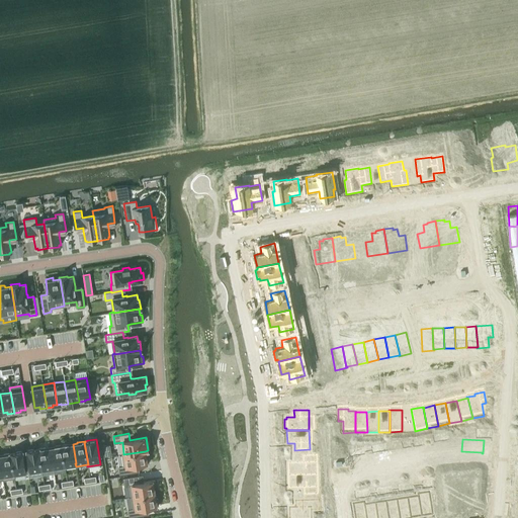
[(68,444),(62,445),(65,465),(75,463),(76,463),(73,444),(68,445),(68,444)]
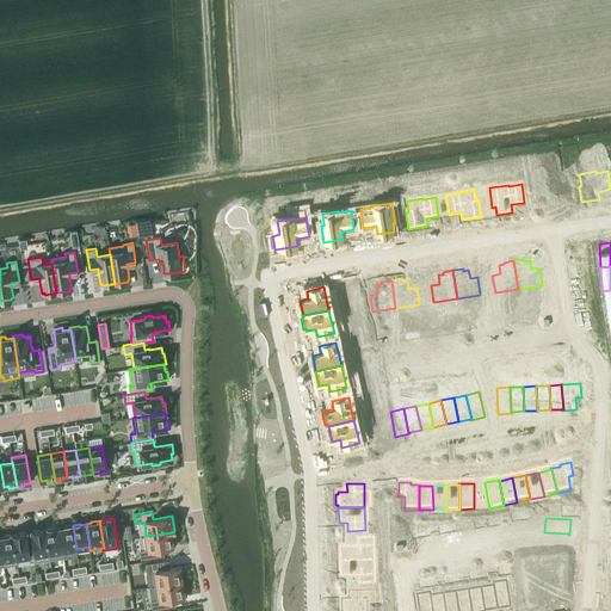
[(65,528),(60,529),(63,551),(76,549),(73,525),(65,526),(65,528)]
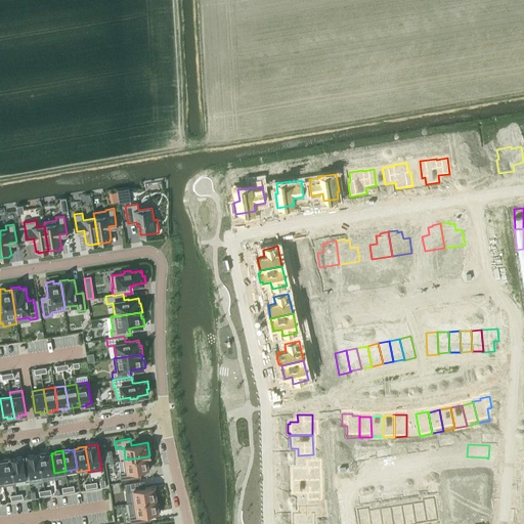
[(46,452),(39,453),(39,455),(42,475),(43,480),(55,478),(54,473),(51,453),(46,454),(46,452)]
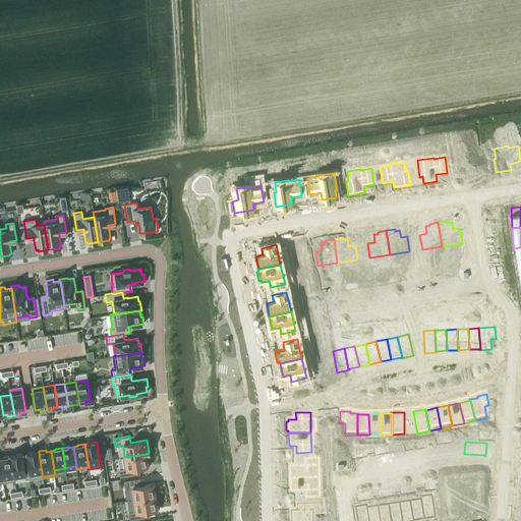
[(34,452),(26,453),(27,462),(30,473),(42,472),(39,453),(39,451),(34,452)]
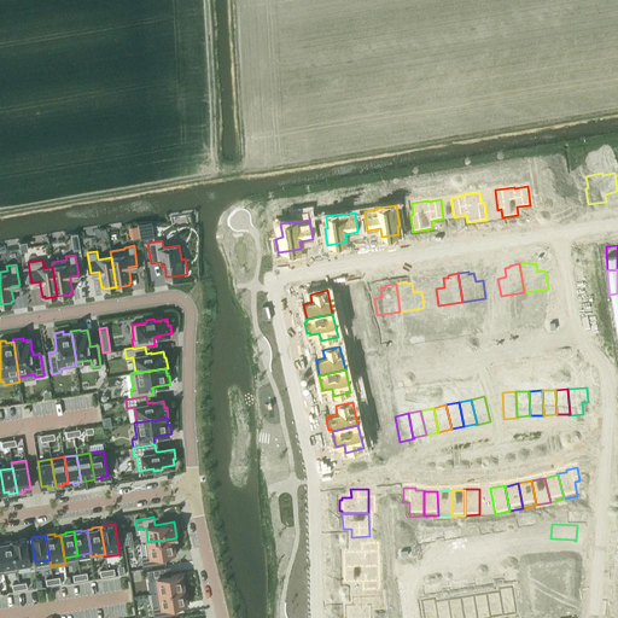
[(13,542),(17,567),(31,565),(27,538),(18,540),(13,541),(13,542)]
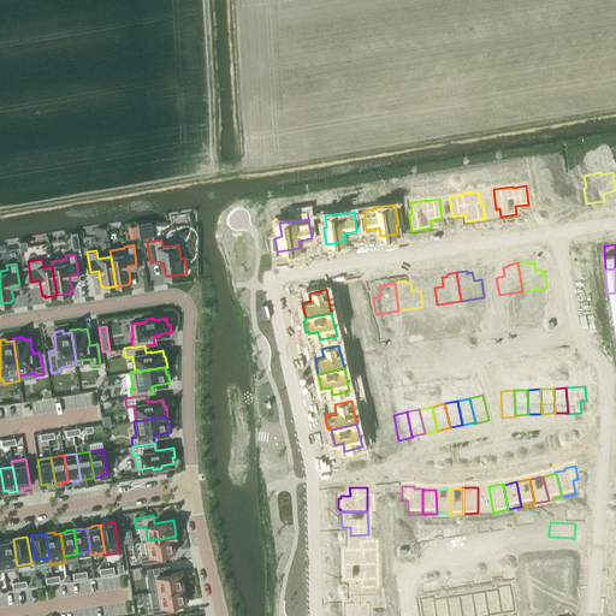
[(173,543),(172,537),(147,540),(147,539),(144,540),(147,555),(141,555),(142,564),(160,561),(159,554),(177,550),(176,542),(173,543)]
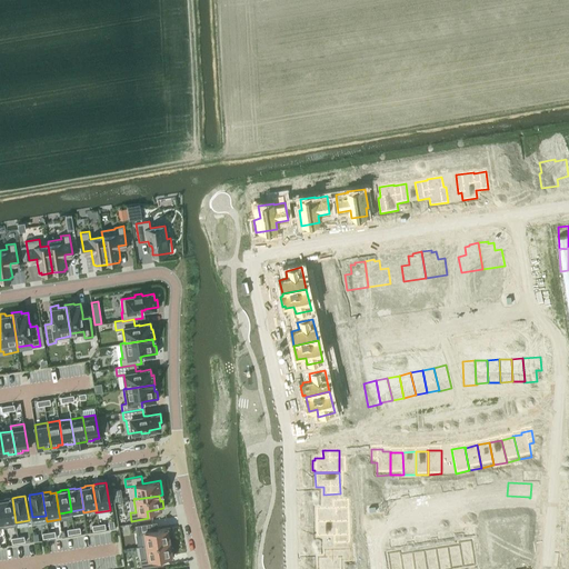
[(507,496),(506,508),(529,509),(529,498),(529,497),(507,496)]
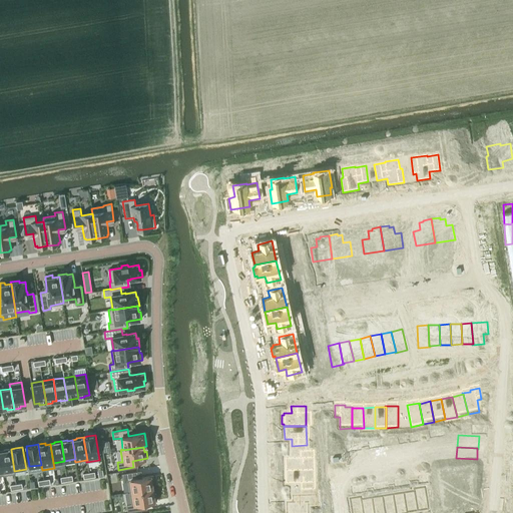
[(4,451),(0,451),(0,455),(2,471),(2,476),(15,474),(14,471),(11,450),(11,449),(3,450),(4,451)]
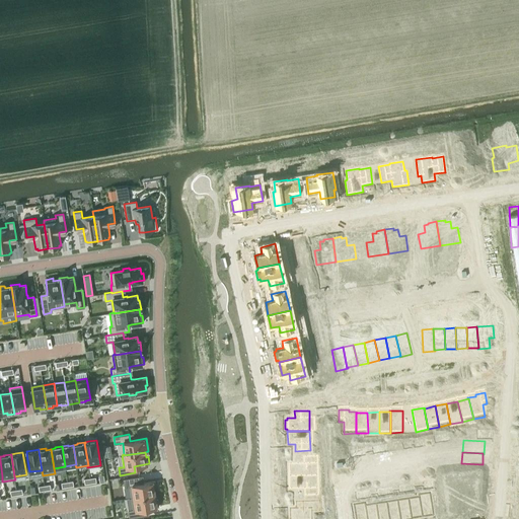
[(298,463),(285,464),(286,476),(310,475),(310,464),(314,464),(314,456),(298,457),(298,463)]
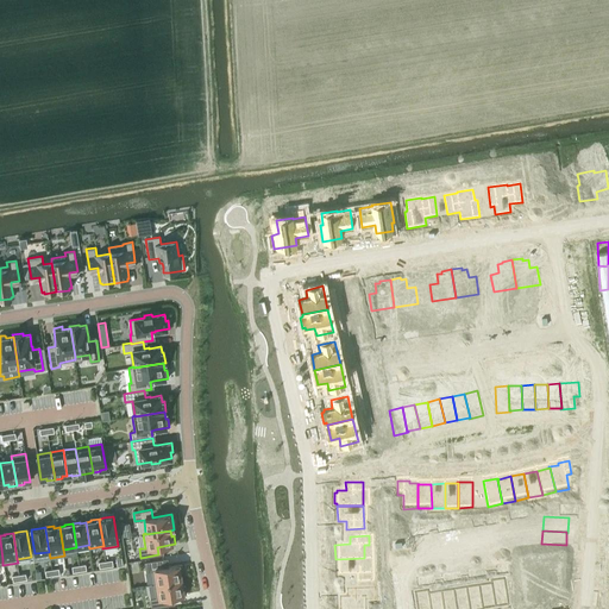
[(541,544),(540,557),(565,559),(566,545),(541,544)]
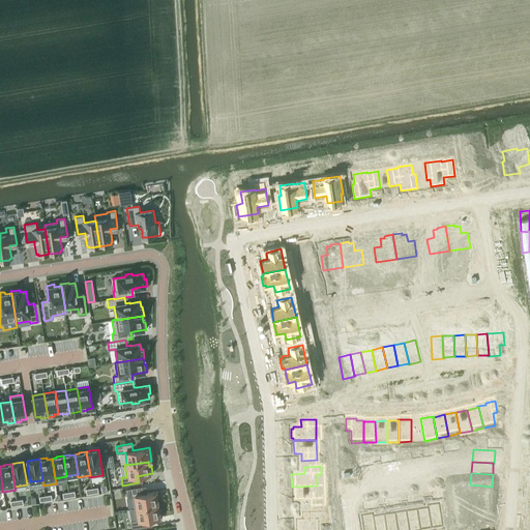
[(470,484),(469,497),(491,498),(492,487),(470,484)]
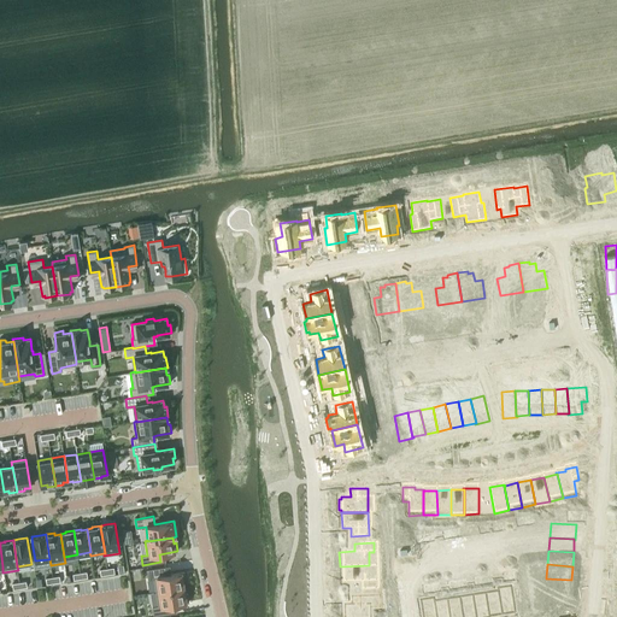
[(369,565),(340,566),(341,582),(354,581),(356,589),(375,589),(374,580),(369,580),(369,565)]
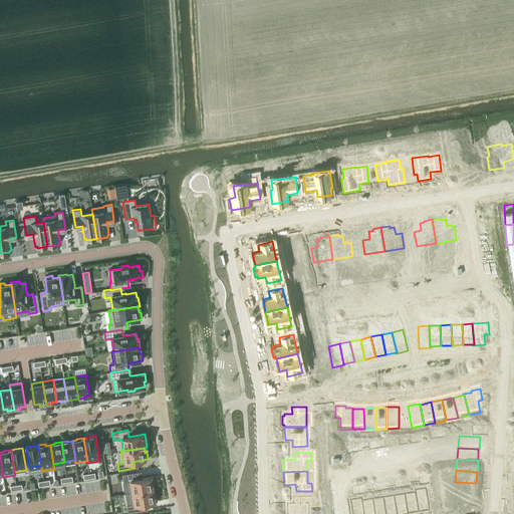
[(129,481),(131,493),(154,489),(153,484),(155,484),(154,477),(139,479),(137,473),(122,475),(123,482),(129,481)]
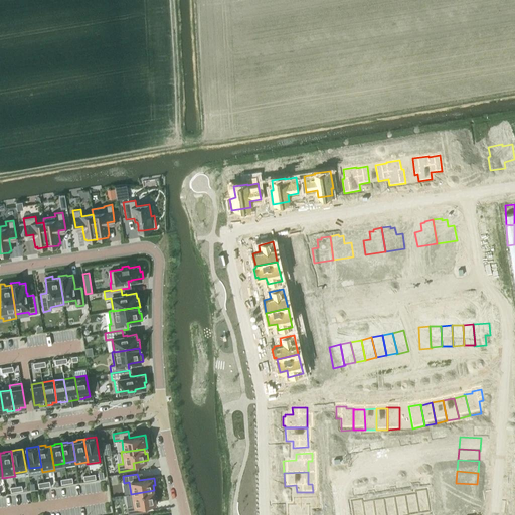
[(456,483),(456,494),(476,495),(477,484),(456,483)]
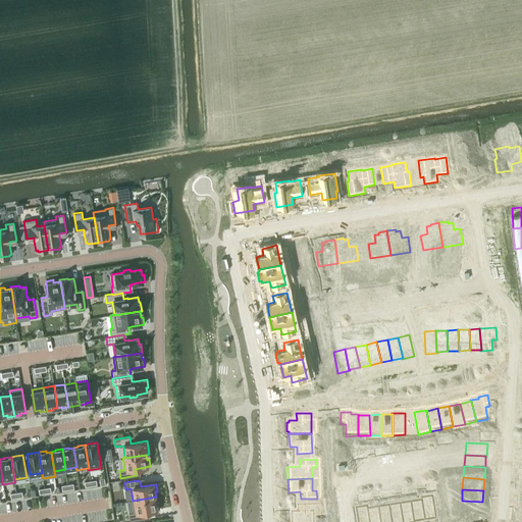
[(156,503),(156,497),(133,501),(134,513),(129,514),(131,521),(146,519),(144,512),(160,510),(158,502),(156,503)]
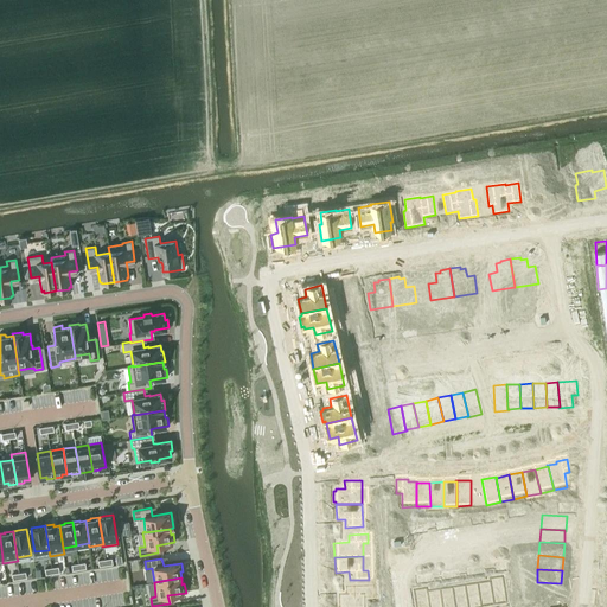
[(503,580),(490,582),(493,606),(506,605),(503,580)]
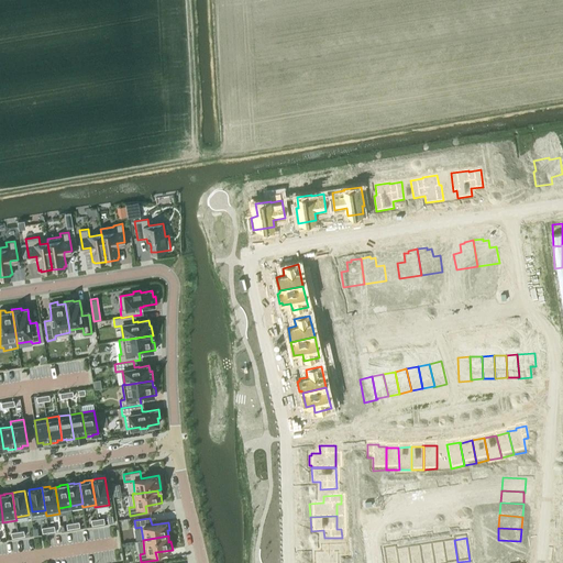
[(454,540),(443,542),(445,562),(453,562),(457,562),(454,540)]
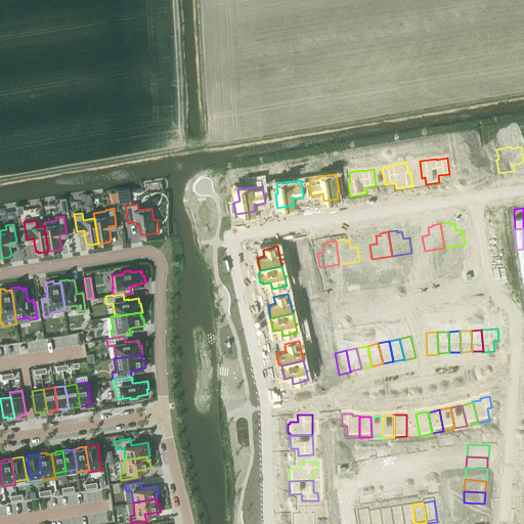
[(464,503),(463,520),(474,520),(474,516),(485,516),(485,504),(484,504),(464,503)]
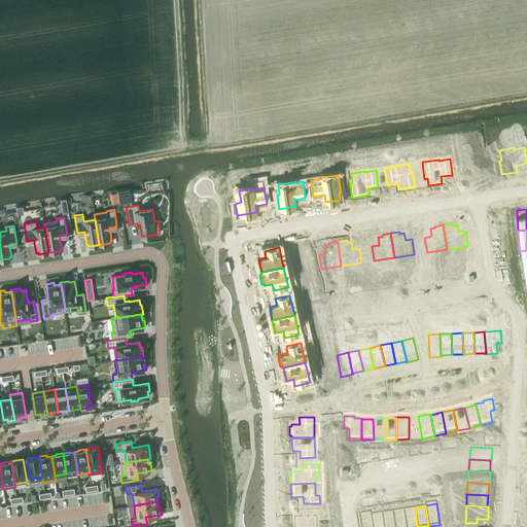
[(417,526),(415,507),(403,508),(406,526),(417,526)]
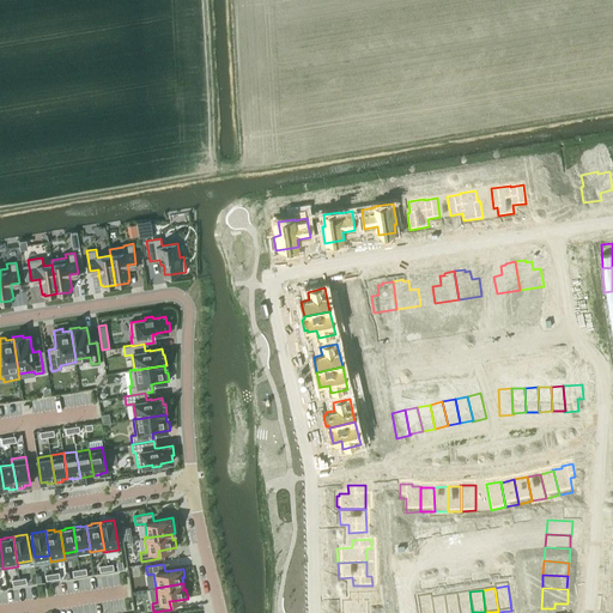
[(472,612),(469,592),(456,594),(459,612),(472,612)]
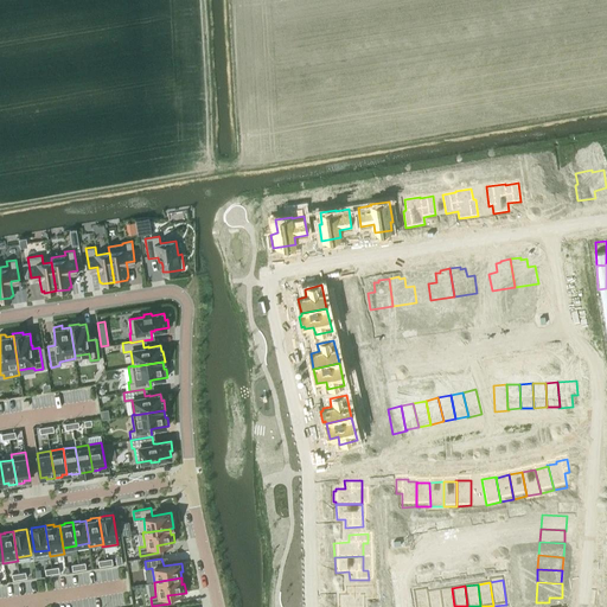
[(347,595),(338,595),(338,606),(364,606),(364,587),(346,587),(347,595)]
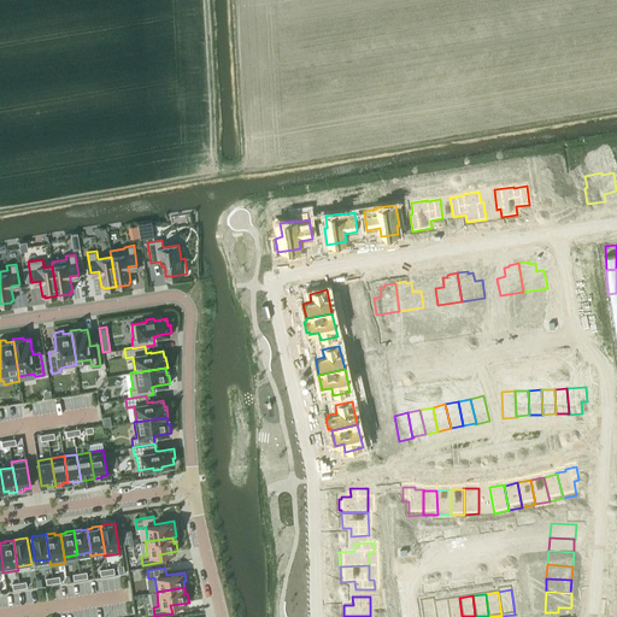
[(462,616),(459,598),(447,600),(448,616),(462,616)]
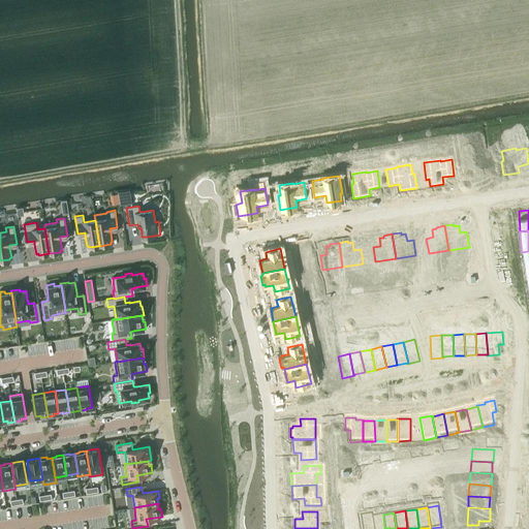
[(384,528),(383,515),(372,516),(373,528),(384,528)]
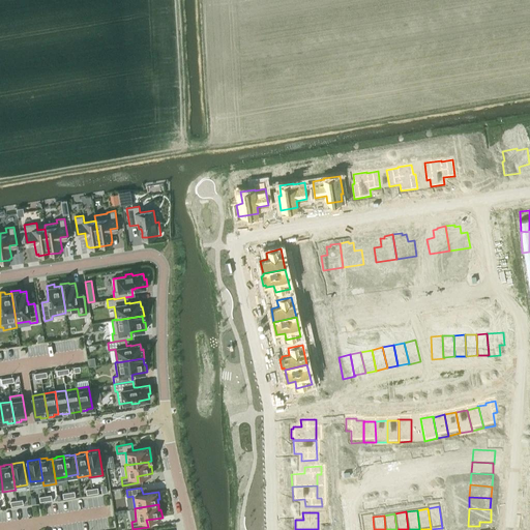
[(374,529),(373,517),(361,519),(362,529),(374,529)]
